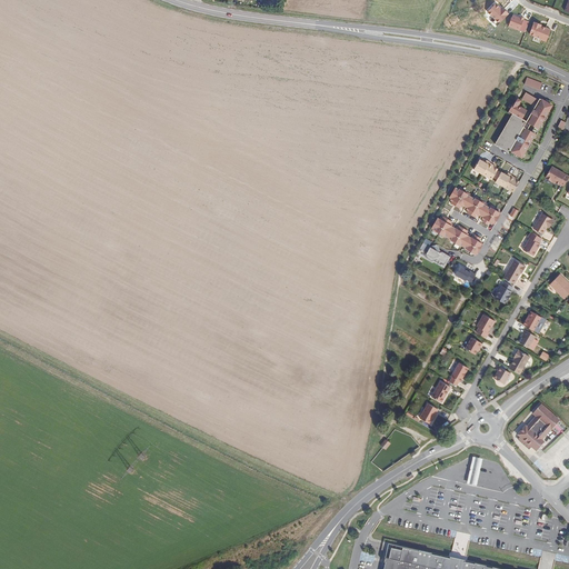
[(501,8),(497,3),(488,11),(497,20),(495,21),(498,25),(509,12),(502,6),(501,8)]
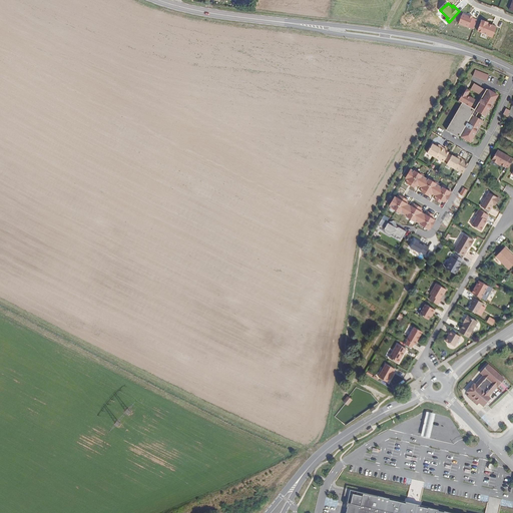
[(473,17),(463,13),(459,23),(469,27),(473,17)]
